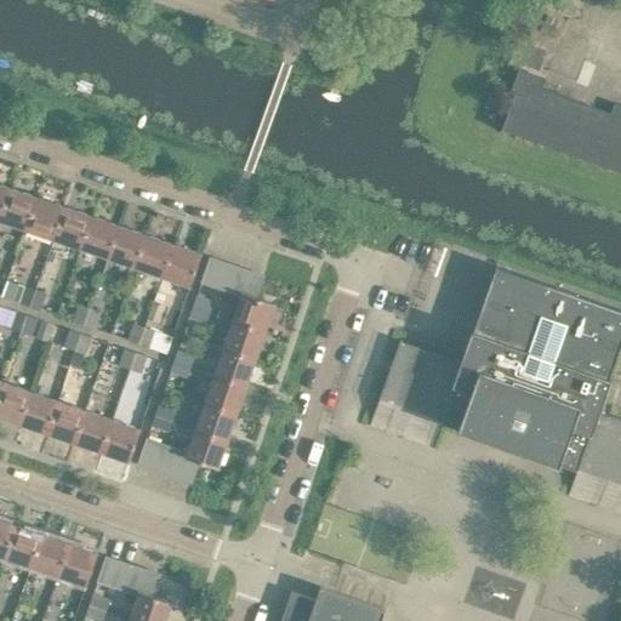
[(553,0),(552,0),(548,12),(576,22),(581,10),(553,0)]
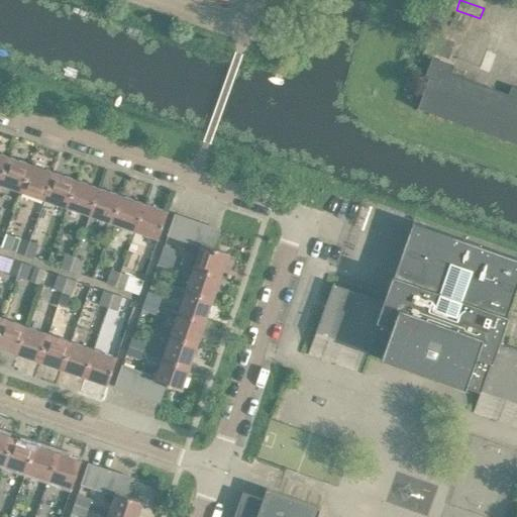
[(425,77),(428,78),(416,110),(417,110),(419,107),(446,117),(445,120),(446,120),(447,118),(476,128),(475,131),(476,131),(477,128),(506,139),(505,141),(506,142),(507,139),(516,142),(516,88),(511,87),(508,95),(474,83),(477,75),(476,74),(474,82),(449,74),(452,65),(432,58),(425,77)]
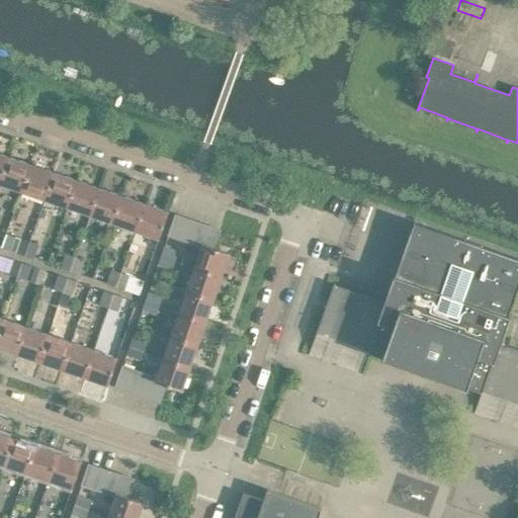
[(0,176),(0,183),(20,190),(30,164),(7,156),(0,176)]
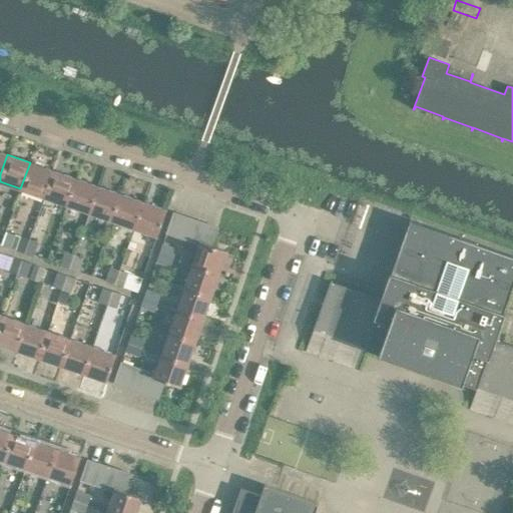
[(20,188),(43,196),(52,170),(30,162),(20,188)]
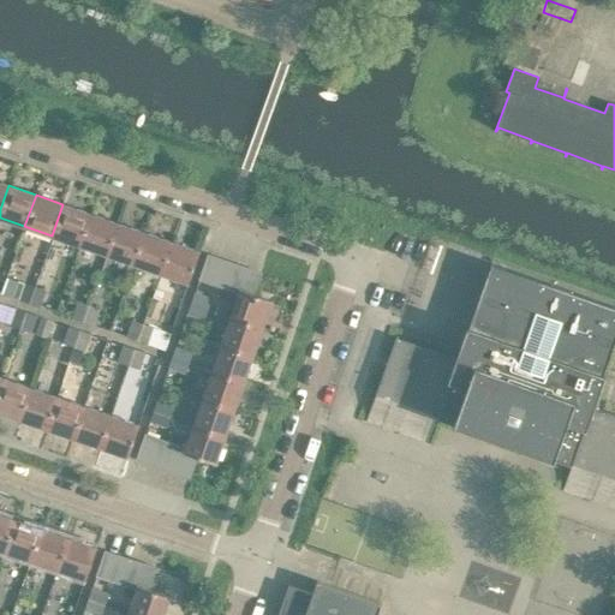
[(52,236),(79,245),(90,214),(63,204),(52,236)]
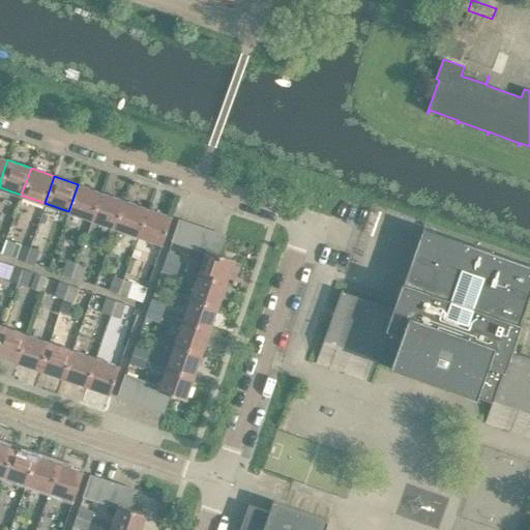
[(68,211),(91,219),(100,192),(78,184),(68,211)]
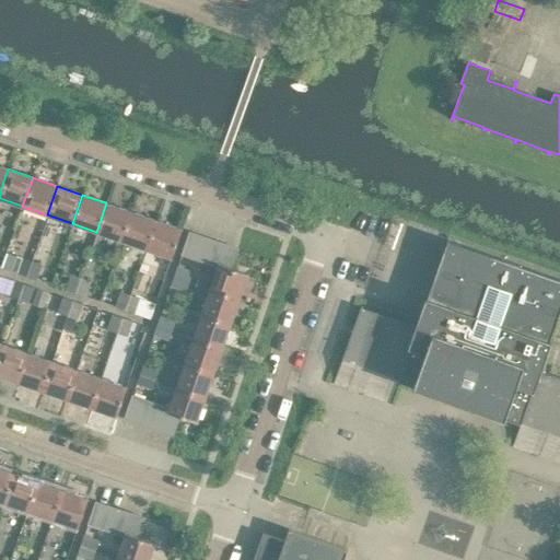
[(96,232),(121,241),(131,211),(106,202),(96,232)]
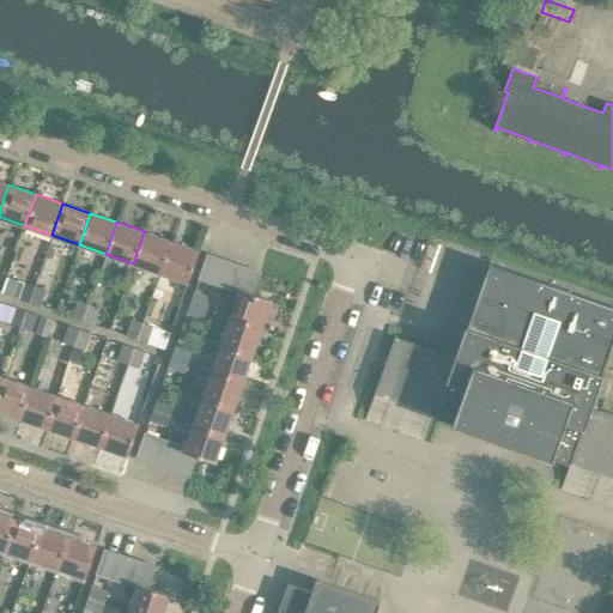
[(133,263),(159,272),(171,241),(144,231),(133,263)]
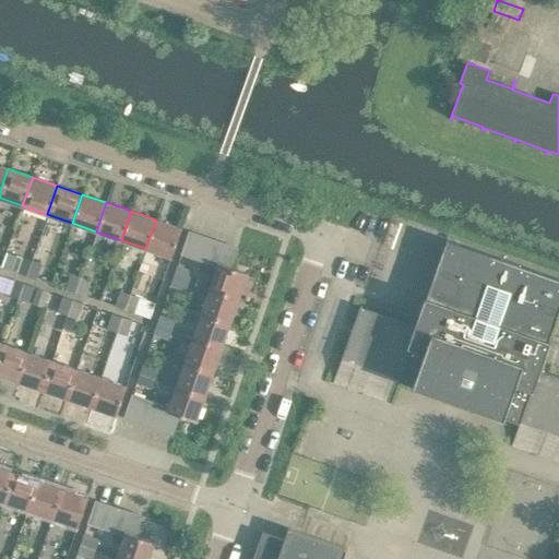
[(156,219),(145,248),(170,257),(180,228),(156,219)]
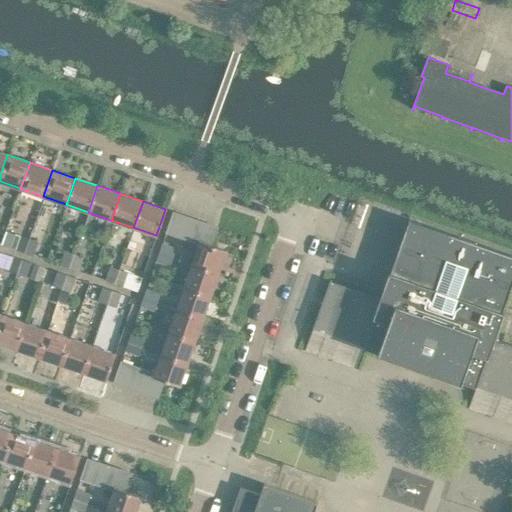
[(166,231),(177,235),(184,215),(173,211),(166,231)]
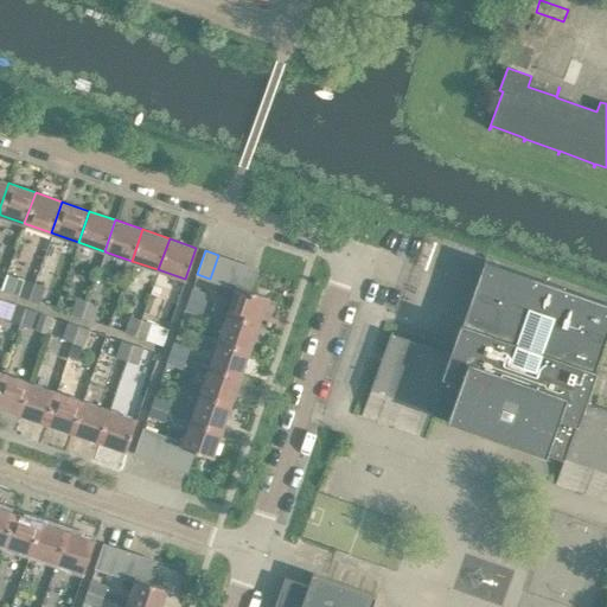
[(210,279),(223,283),(231,260),(218,255),(210,279)]
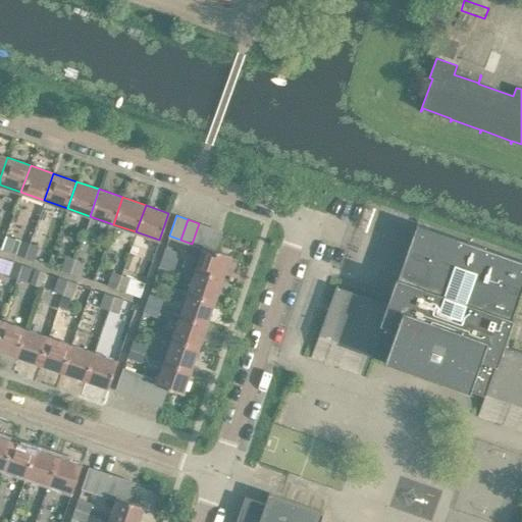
[(192,244),(202,248),(203,245),(204,245),(210,227),(199,223),(192,244)]
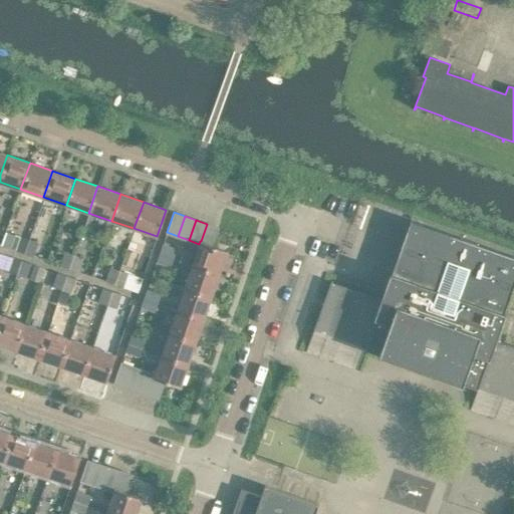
[(469,410),(513,425),(513,345),(494,339),(513,283),(513,256),(410,220),(381,299),(330,281),(305,351),(306,351),(356,369),(364,348),(477,388),(469,410)]
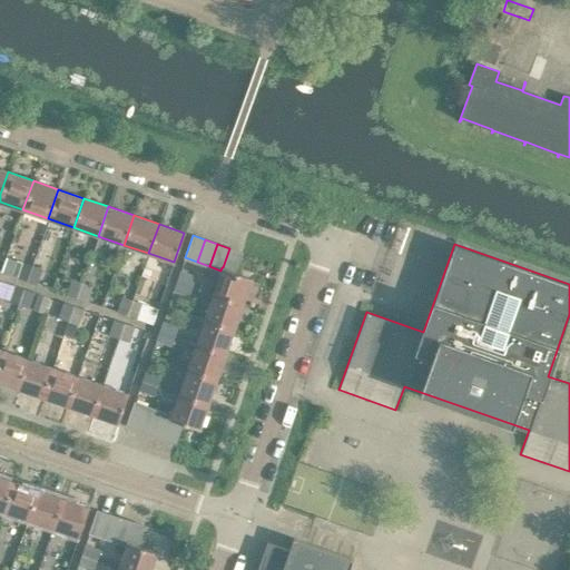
[(223,267),(235,272),(242,253),(229,248),(223,267)]
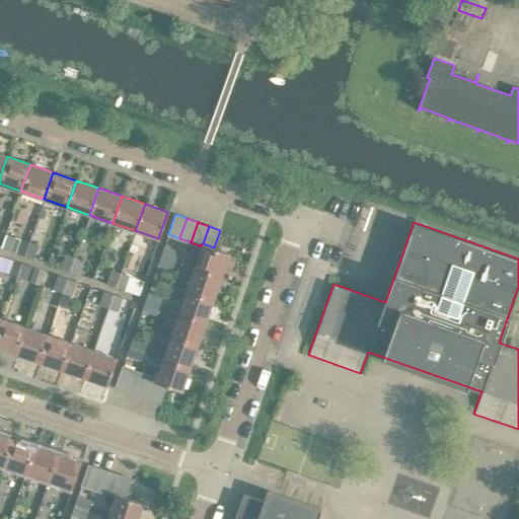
[(6,233),(1,247),(10,250),(14,236),(6,233)]
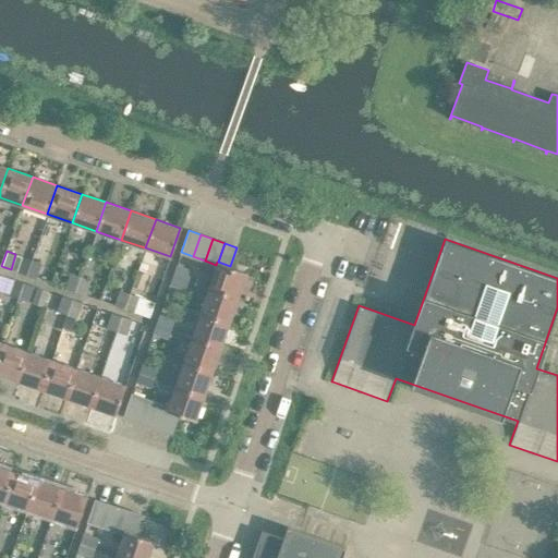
[(16,271),(26,275),(32,259),(22,256),(16,271)]
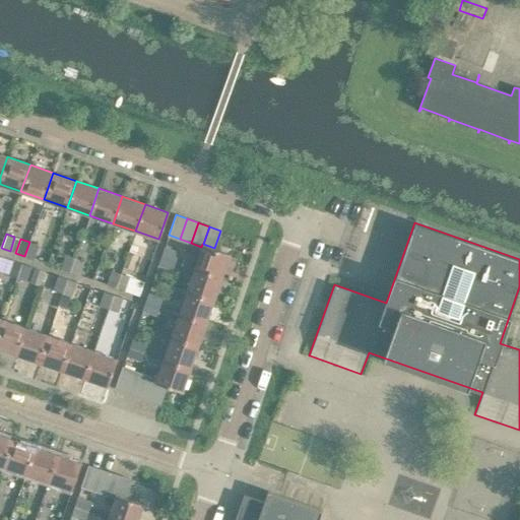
[(29,242),(24,256),(33,259),(38,245),(29,242)]
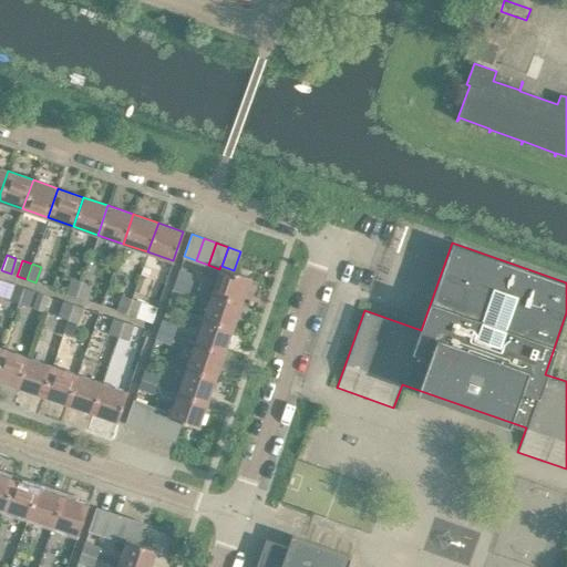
[(219,269),(212,291),(241,301),(250,276),(234,270),(222,266),(220,266),(219,269)]
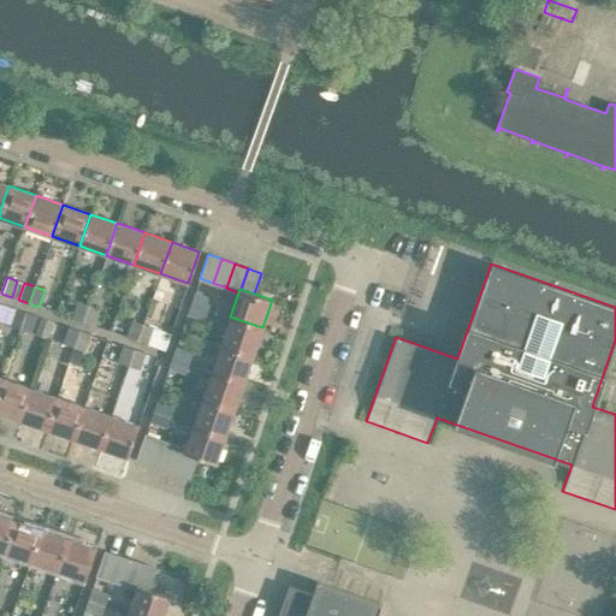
[(195,292),(191,303),(207,308),(211,298),(195,292)]
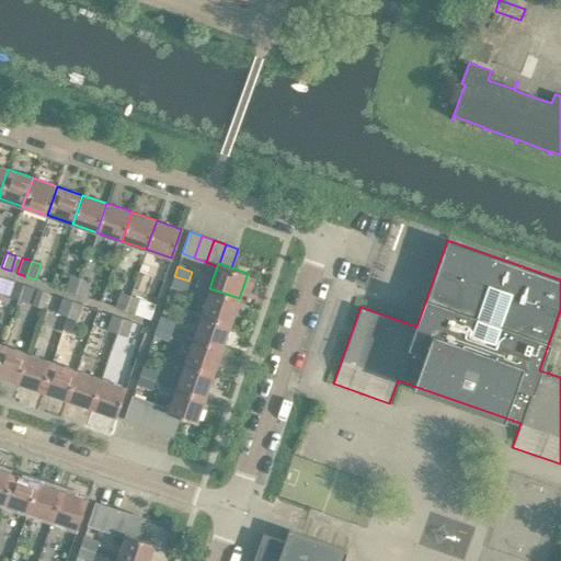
[(66,289),(76,293),(81,278),(70,275),(66,289)]
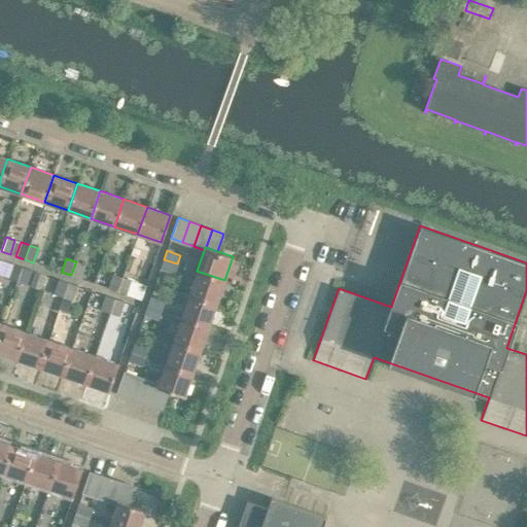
[(177,264),(164,259),(161,268),(174,273),(177,264)]
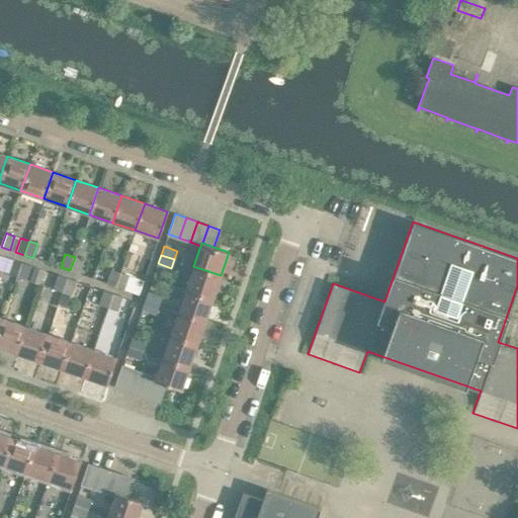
[(75,257),(70,270),(78,273),(82,260),(75,257)]
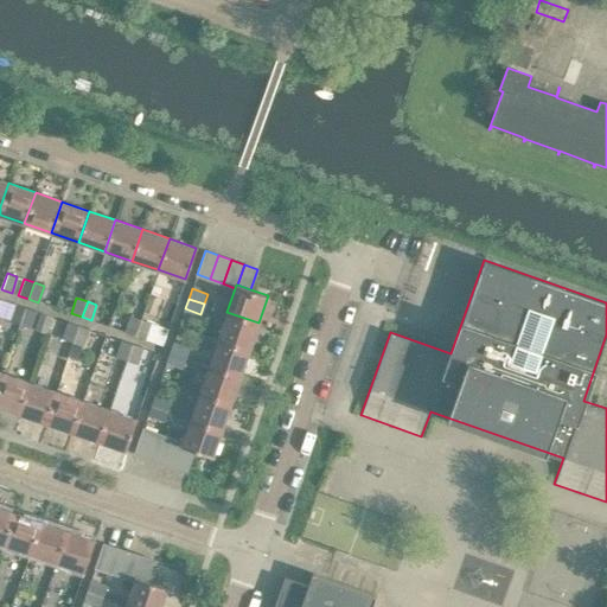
[(10,320),(19,324),(25,307),(14,304),(10,320)]
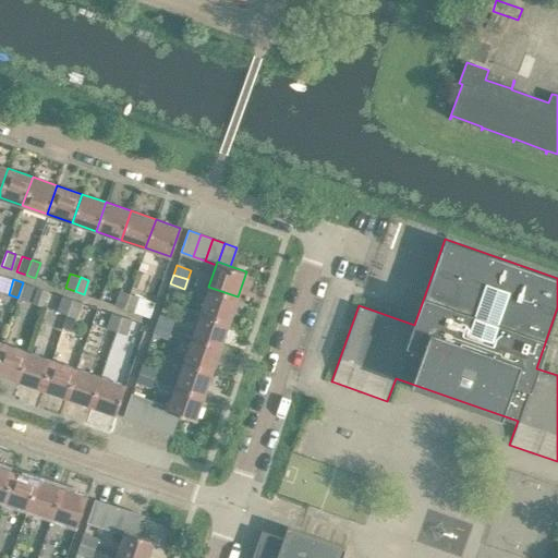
[(23,282),(17,298),(27,301),(33,286),(23,282)]
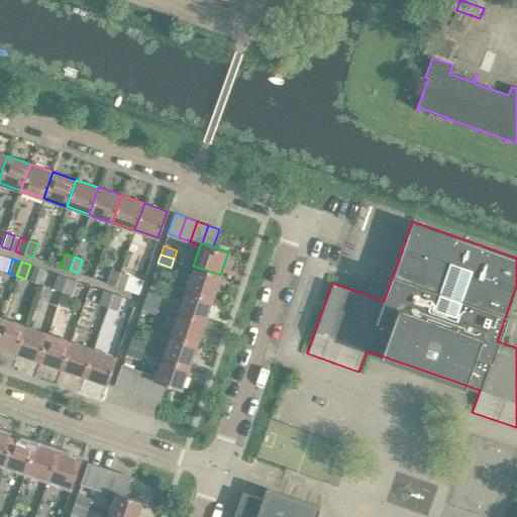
[(193,266),(186,288),(212,298),(220,275),(193,266)]
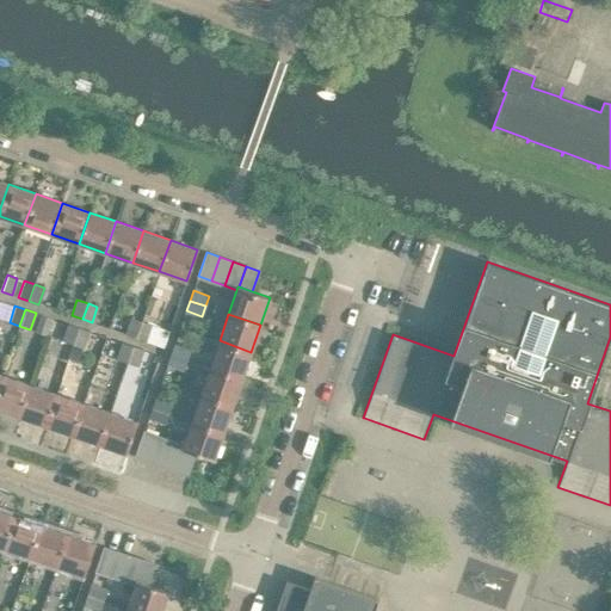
[(125,334),(136,338),(142,321),(131,318),(125,334)]
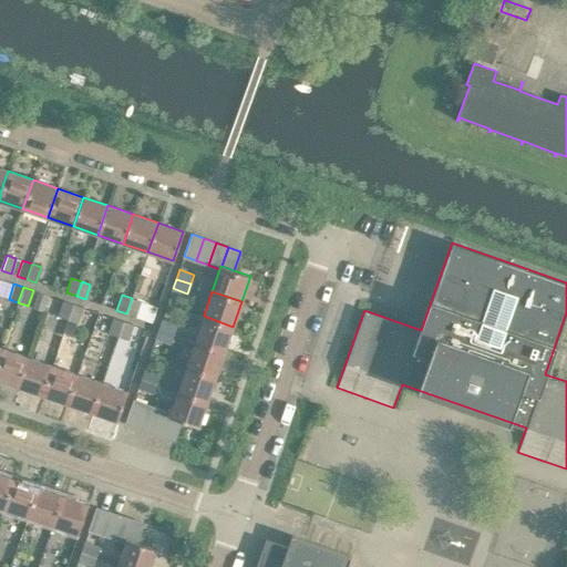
[(132,298),(126,313),(135,317),(141,301),(132,298)]
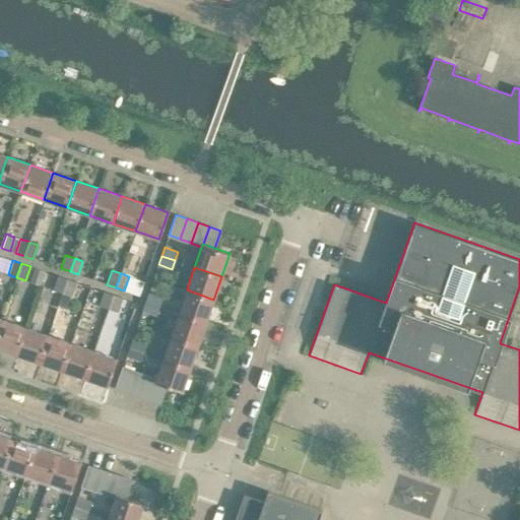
[(54,289),(62,293),(67,279),(58,276),(54,289)]
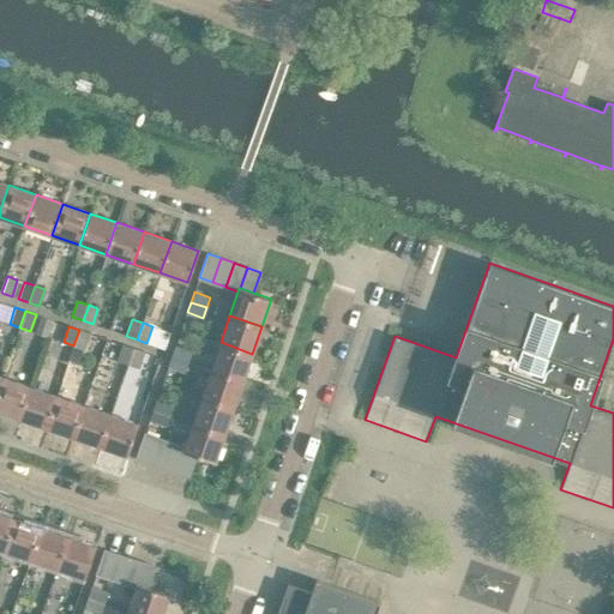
[(79,330),(73,345),(84,349),(89,333),(79,330)]
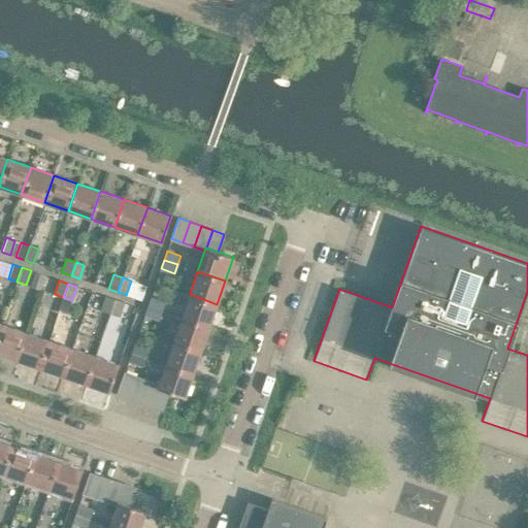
[(190,294),(182,318),(208,327),(217,304),(190,294)]
